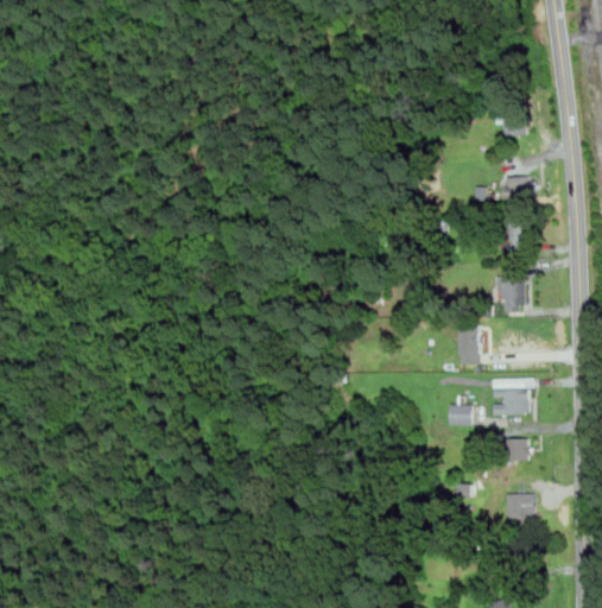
[(525,109),(499,113),(502,135),(527,132),(525,109)]
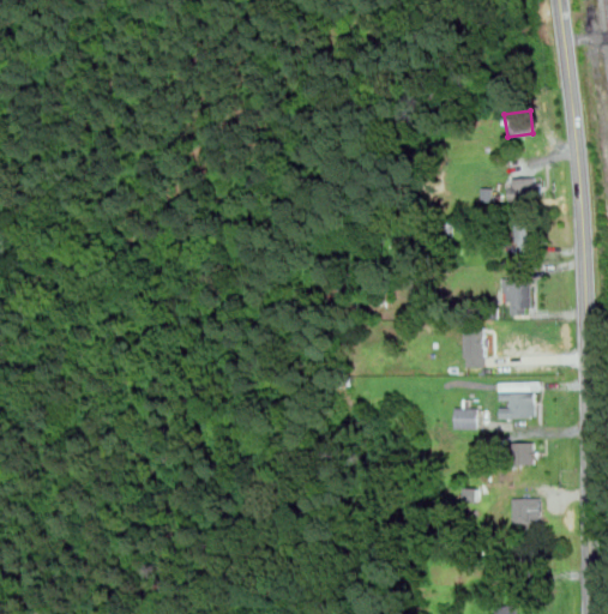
[(506,176),(506,199),(537,199),(537,176),(506,176)]
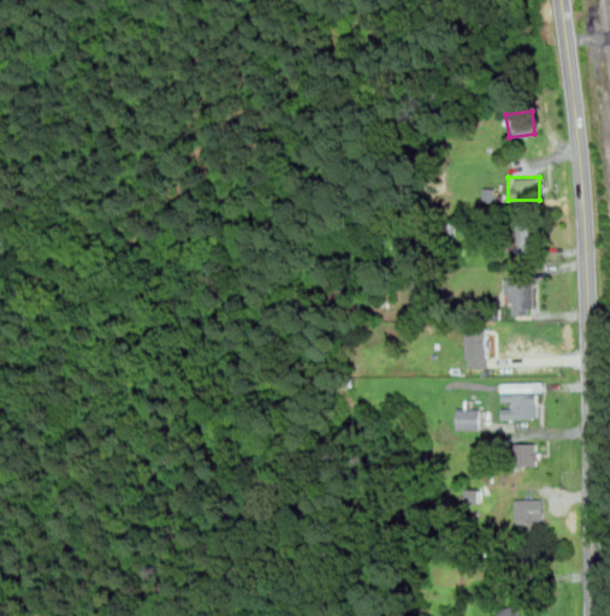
[(508,252),(534,252),(534,219),(508,219),(508,252)]
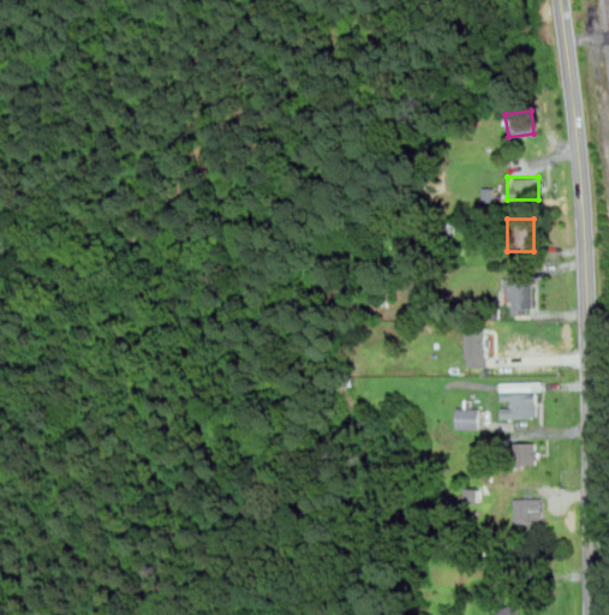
[(511,303),(511,315),(530,315),(530,278),(501,278),(501,303),(511,303)]
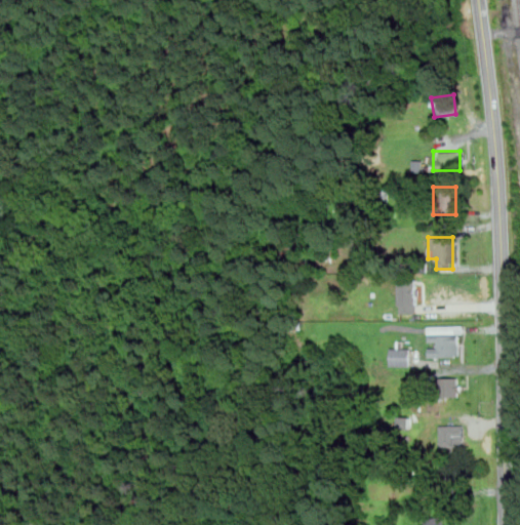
[(396,278),(396,314),(413,314),(413,279),(396,278)]
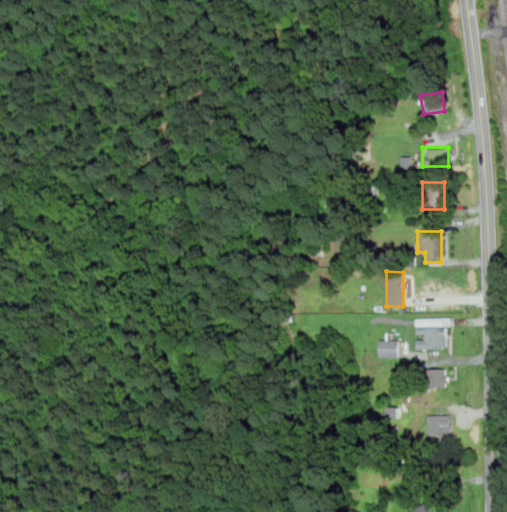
[(414,349),(446,349),(446,317),(414,317),(414,349)]
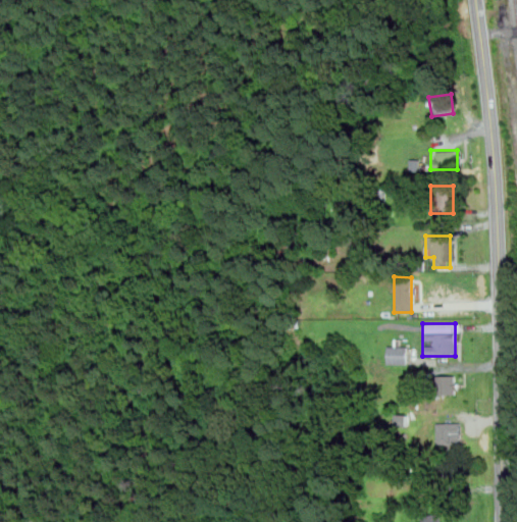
[(405,365),(405,345),(385,345),(385,365),(405,365)]
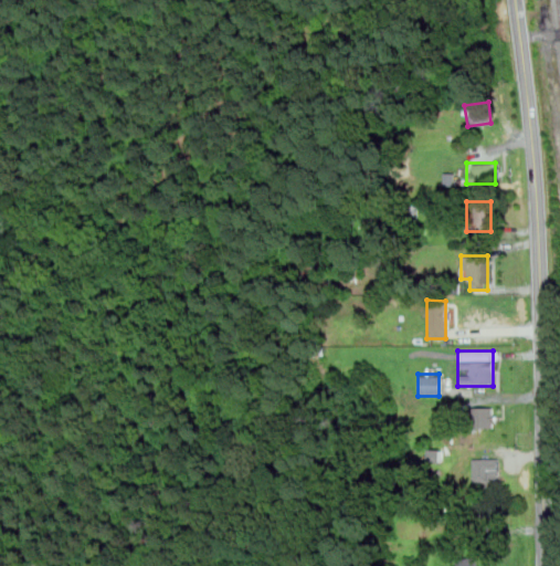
[(490,406),(469,406),(469,426),(490,426),(490,406)]
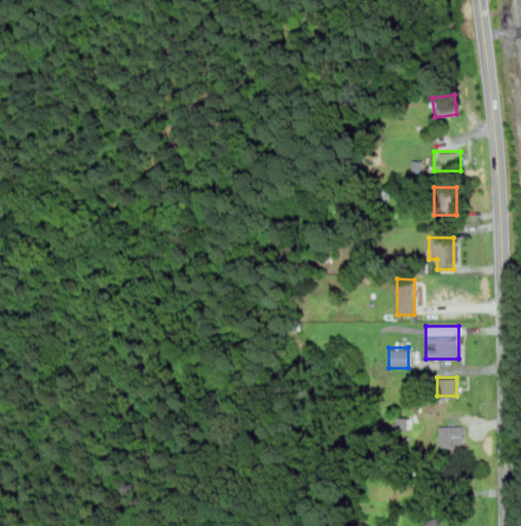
[(459,448),(459,421),(437,421),(437,448),(459,448)]
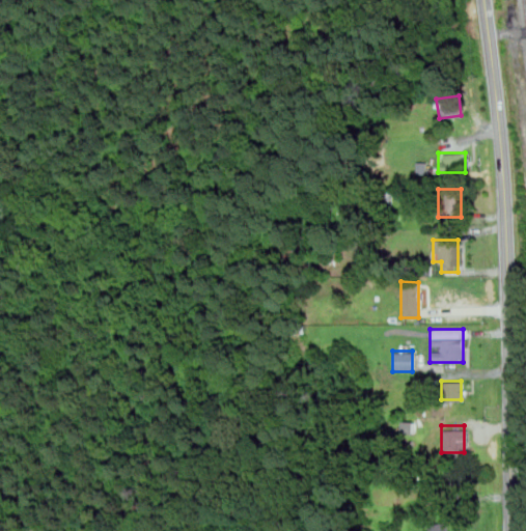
[(460,478),(444,478),(444,494),(460,494),(460,478)]
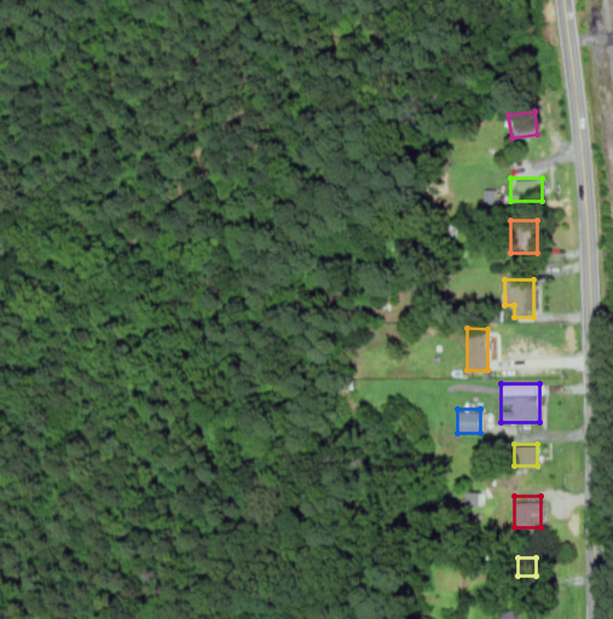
All buildings are outlined.
